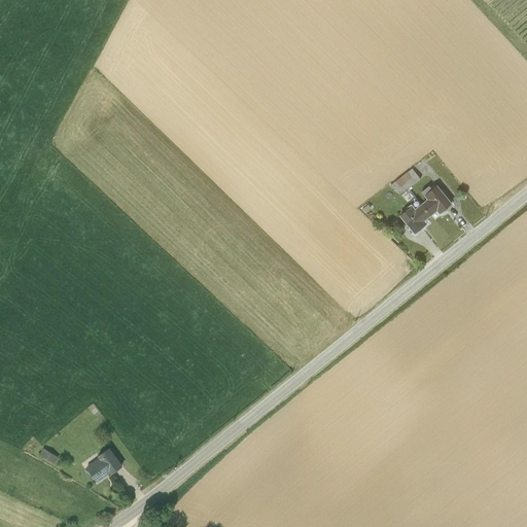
[(412,168),(390,185),(394,189),(396,187),(401,194),(420,179),(412,168)]
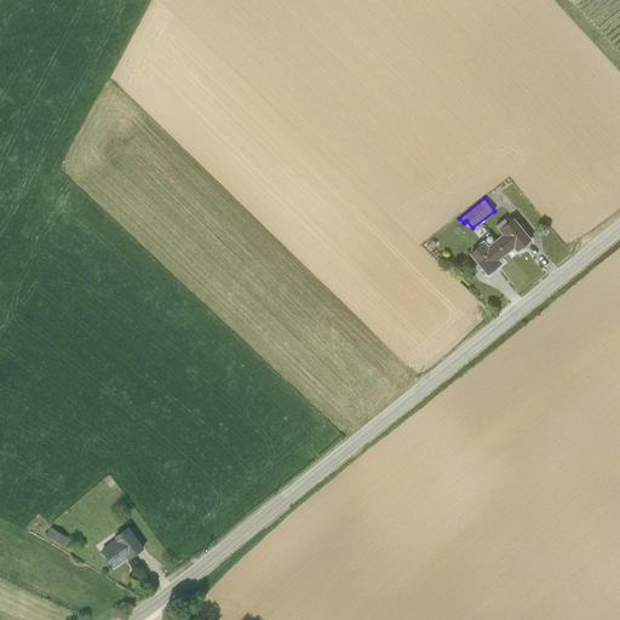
[(500,230),(503,235),(495,241),(507,256),(515,248),(518,252),(533,240),(514,218),(500,230)]
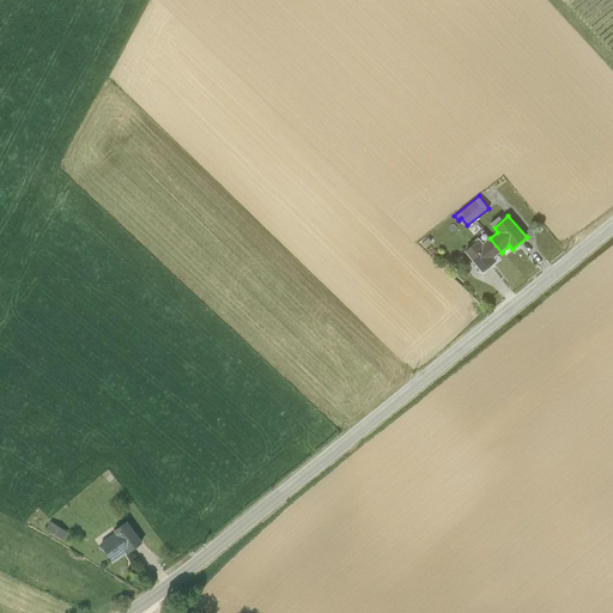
[(502,253),(490,238),(484,244),(479,238),(463,252),(484,274),(498,262),(495,259),(502,253)]
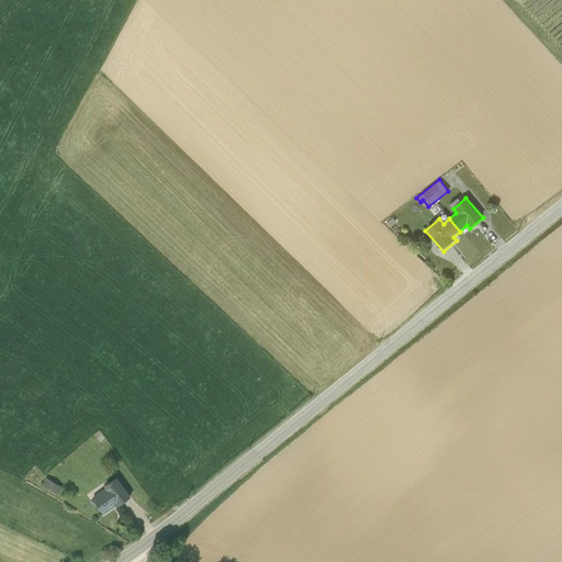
[(48,474),(44,483),(59,491),(64,483),(48,474)]
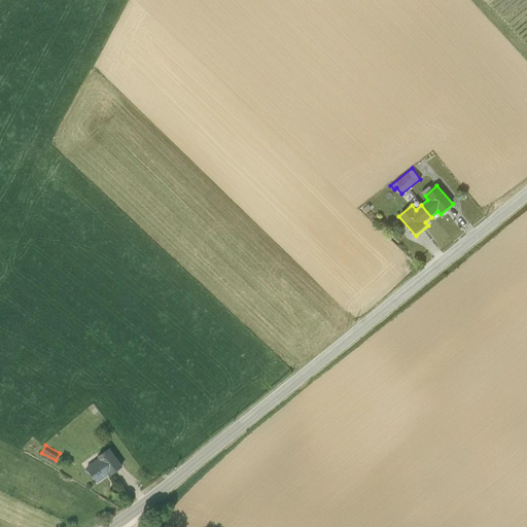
[(98,460),(86,468),(98,483),(110,473),(111,476),(124,466),(109,446),(95,456),(98,460)]
